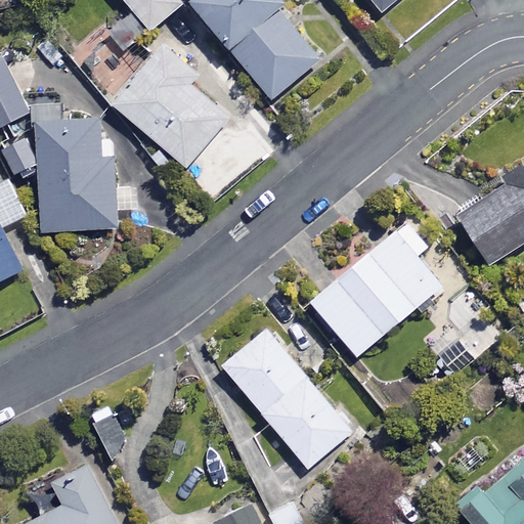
[(121,0),(129,9),(104,31),(124,53),(182,4),(179,0),(121,0)]
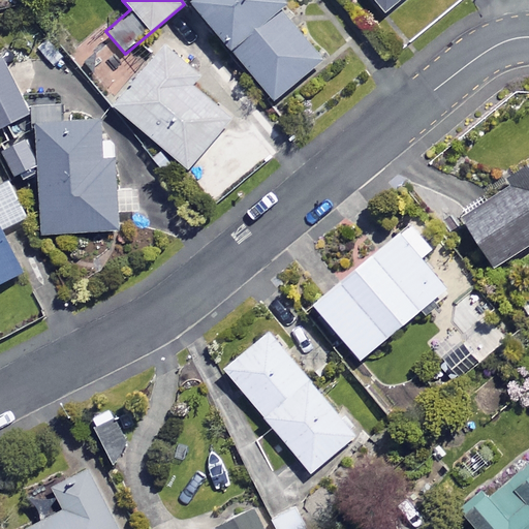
[(285,3),(282,0),(188,0),(187,1),(273,100),(320,59),(277,9),(285,3)]
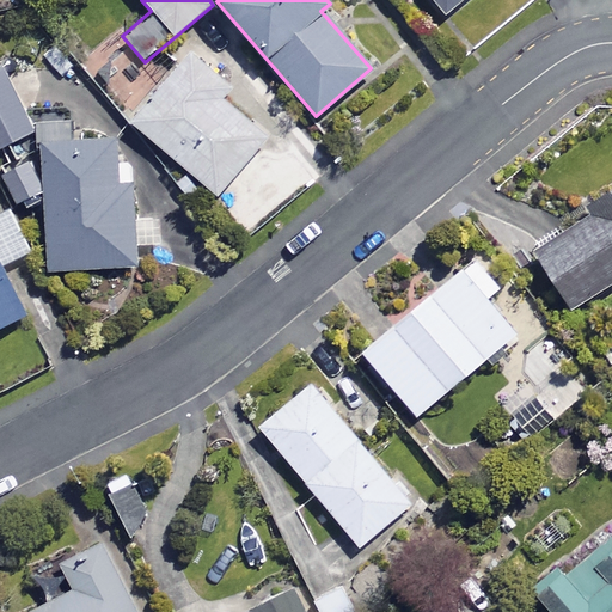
[(429,0),(445,17),(463,0),(429,0)]
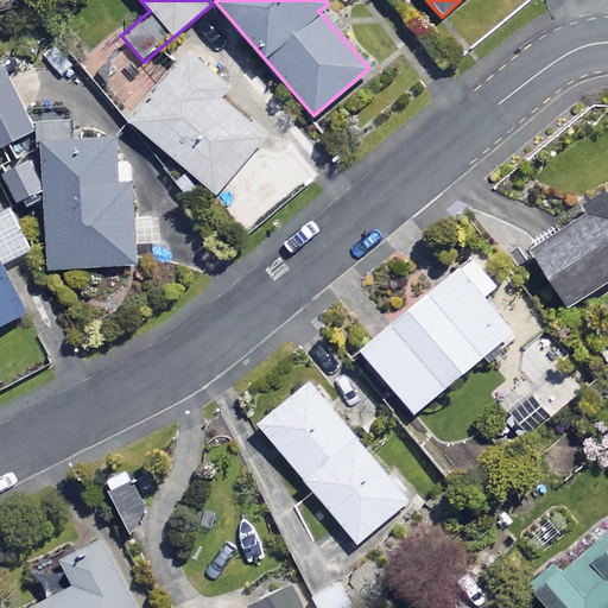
[(227,89),(188,55),(130,121),(214,194),(264,135),(220,97),(227,89)]
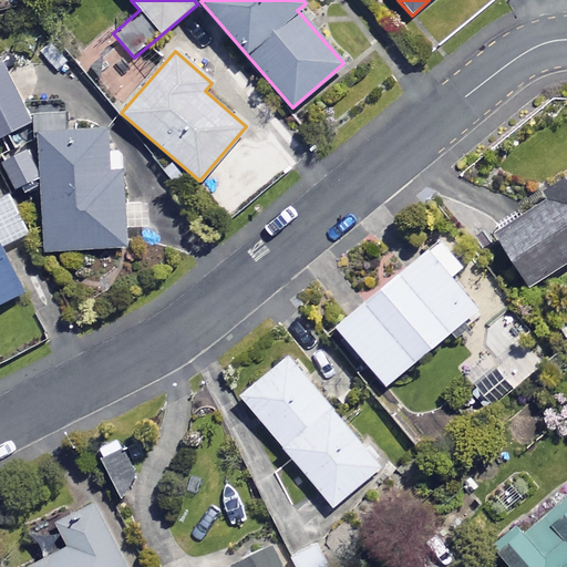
[(0,135),(28,123),(0,62),(0,135)]
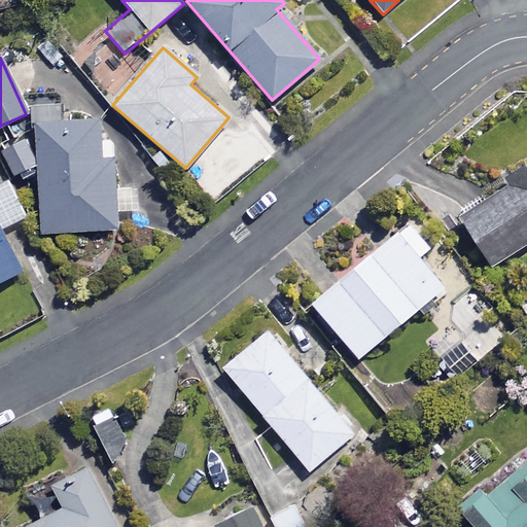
[(60,124),(59,108),(32,109),(33,138),(5,140),(6,175),(37,173),(40,234),(116,230),(112,142),(99,143),(98,121),(60,124)]
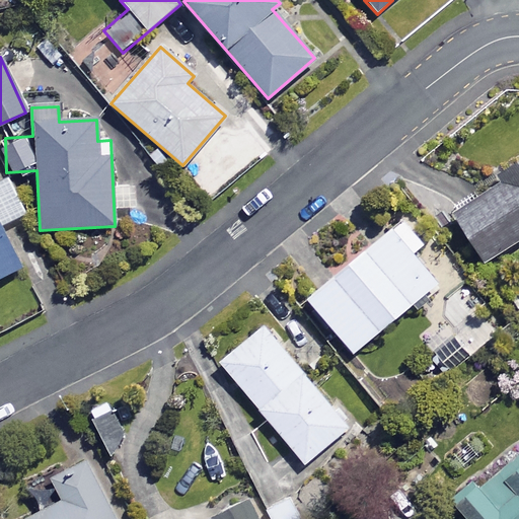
[(518,241),(518,158),(496,171),(502,182),(452,212),(483,263),(518,241)]
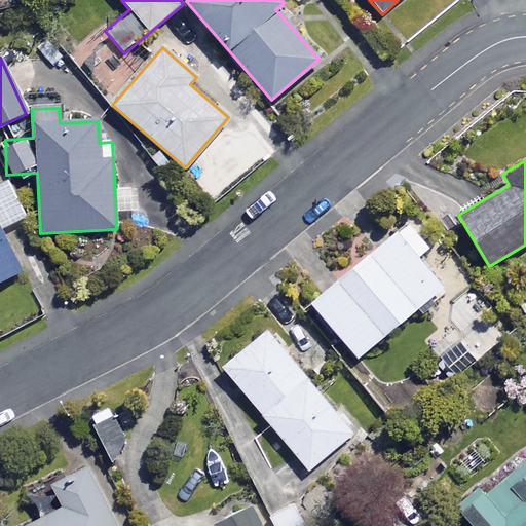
[(427,248),(407,222),(310,304),(355,359),(442,287),(416,257),(427,248)]
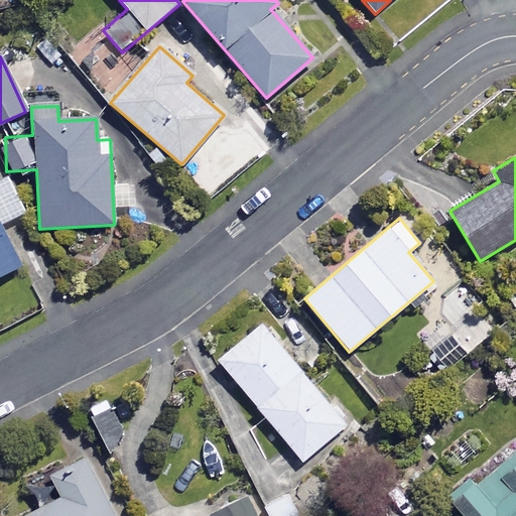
[(0,275),(19,266),(0,227),(0,275)]
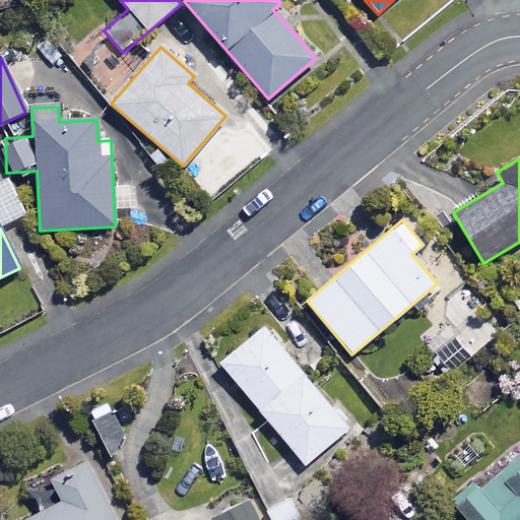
[(463,287),(437,317),(449,328),(444,333),(471,358),(503,324),(463,287)]
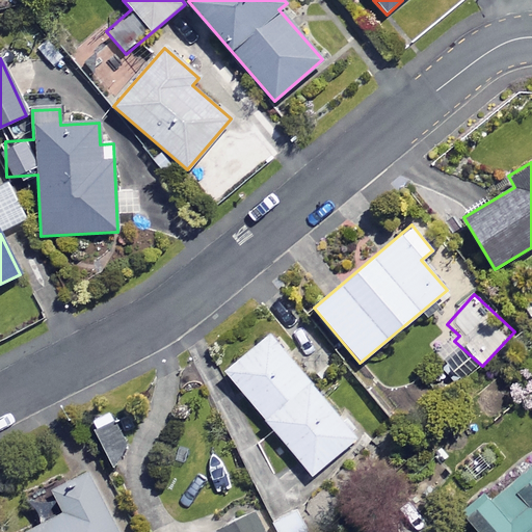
[(355,439),(269,335),(224,372),(312,476),(355,439)]
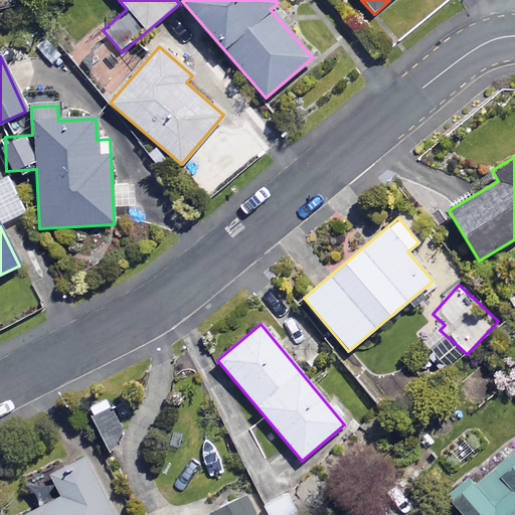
[(124,437),(107,399),(88,407),(105,445),(124,437)]
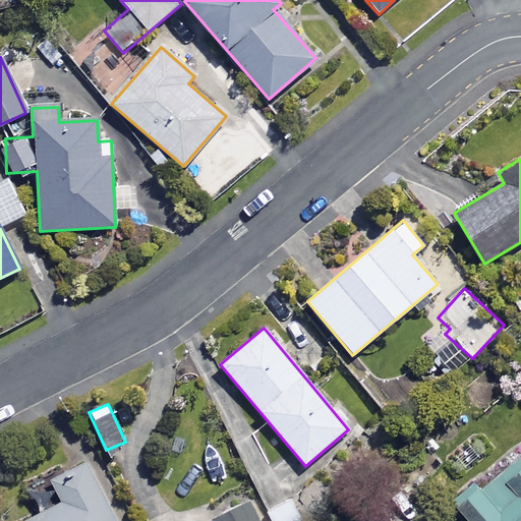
[(520,520),(520,451),(454,504),(467,520),(520,520)]
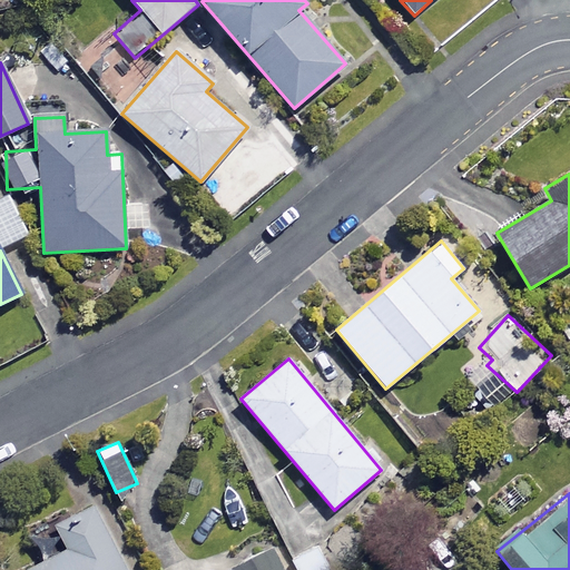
[(128,569),(96,504),(56,524),(68,551),(29,569),(128,569)]
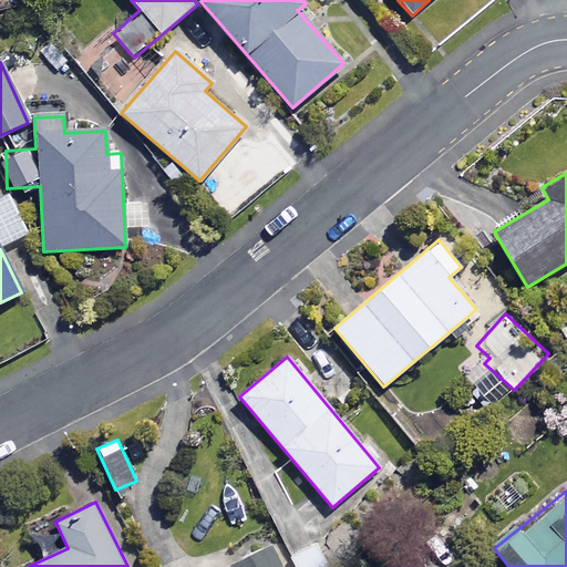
[(330,566),(318,543),(291,556),(297,566),(330,566)]
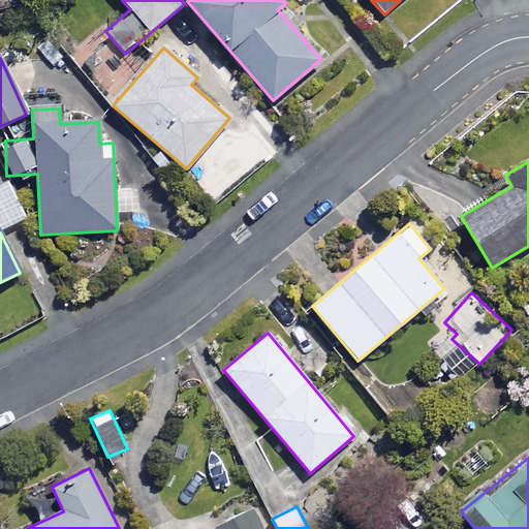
[(260,528),(251,509),(213,528),(199,528),(196,528),(260,528)]
